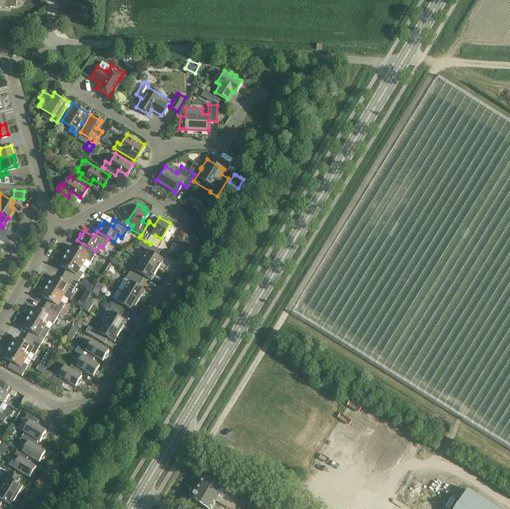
[(140,259),(156,268),(162,258),(153,253),(156,247),(150,244),(146,241),(142,247),(146,249),(140,259)]
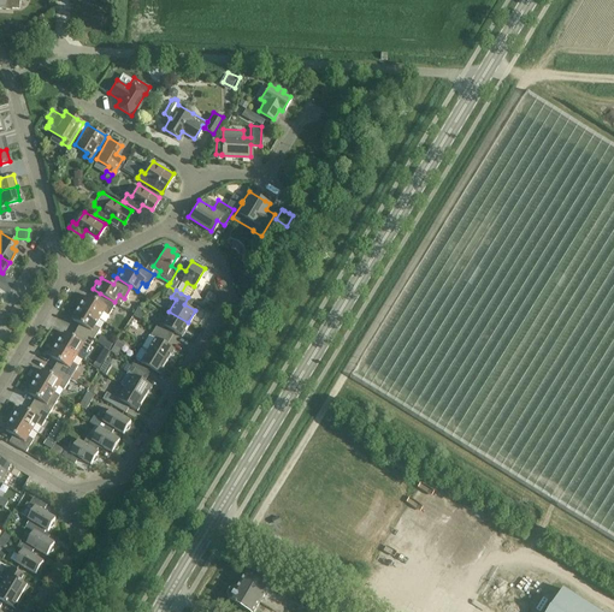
[(76,304),(98,318),(102,310),(107,313),(113,302),(114,303),(114,302),(100,293),(96,299),(86,293),(82,298),(80,297),(76,304)]
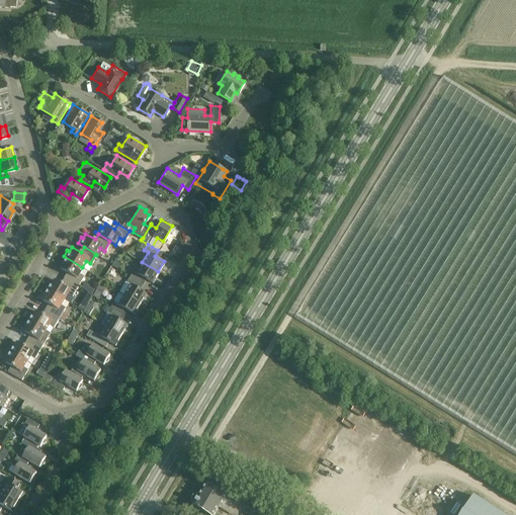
[(65,278),(77,285),(83,275),(79,273),(82,267),(64,256),(61,261),(62,262),(59,267),(69,272),(65,278)]
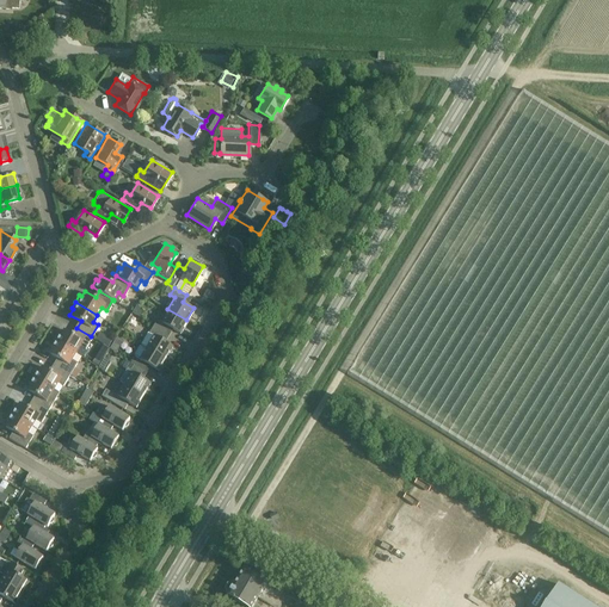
[(179,332),(186,320),(167,309),(164,315),(161,314),(158,314),(152,324),(165,332),(168,326),(179,332)]
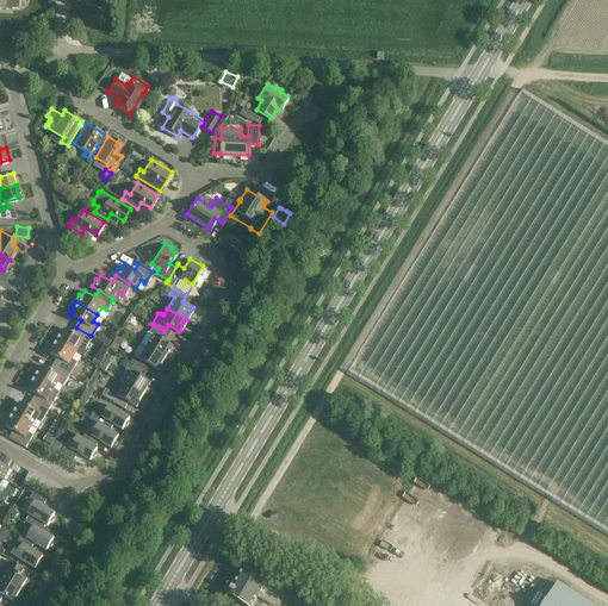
[(161,338),(165,331),(152,324),(148,330),(146,329),(138,341),(141,342),(163,356),(171,344),(161,338)]
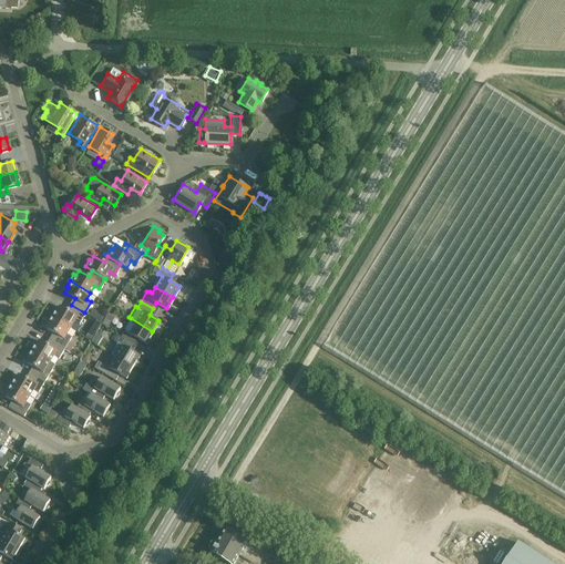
[(78,322),(84,313),(71,305),(68,310),(58,304),(54,309),(53,308),(49,315),(70,327),(73,320),(78,322)]
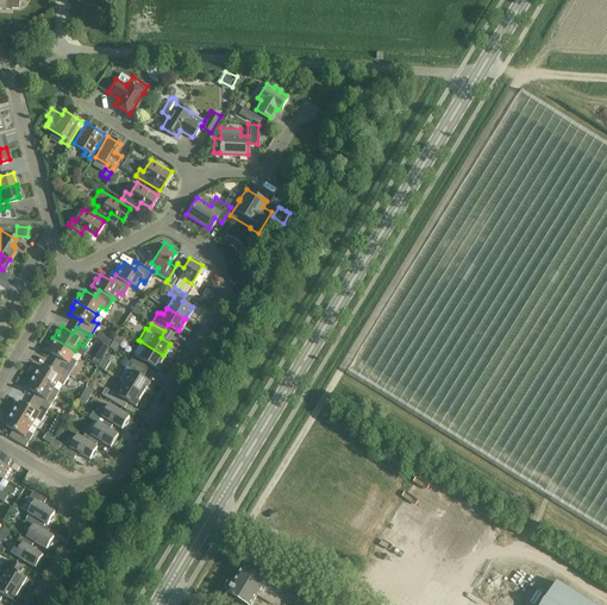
[(70,358),(75,351),(52,338),(49,344),(51,345),(48,351),(58,357),(55,364),(68,371),(68,372),(74,376),(79,367),(73,364),(75,360),(70,358)]
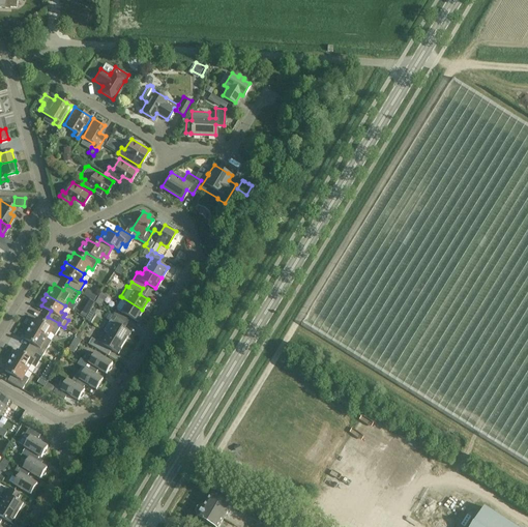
[(88,297),(85,302),(90,305),(93,300),(88,297)]
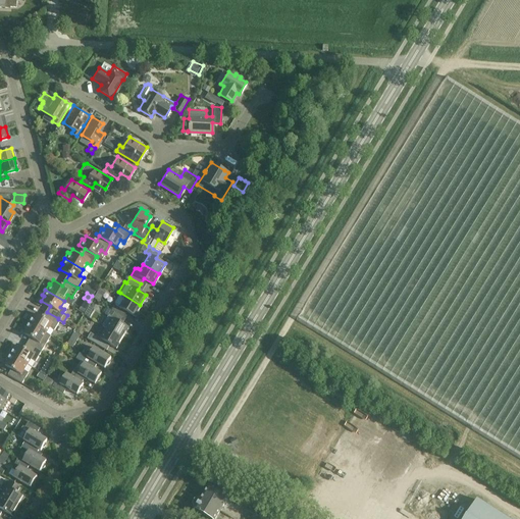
[(134,315),(140,305),(120,293),(117,294),(113,301),(114,303),(110,309),(121,315),(124,310),(134,315)]
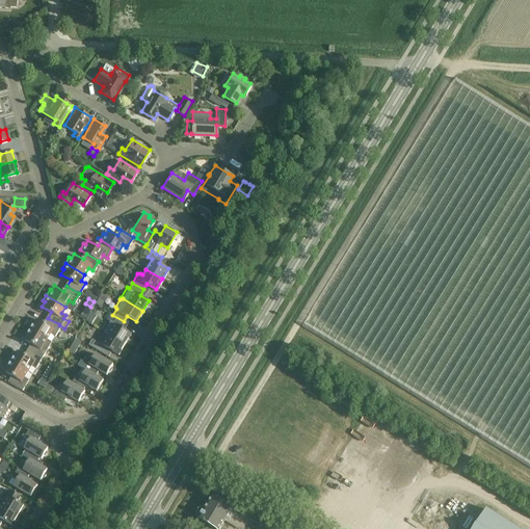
[(107,333),(123,343),(130,333),(121,327),(124,321),(112,315),(108,312),(105,318),(109,320),(103,331),(107,333)]
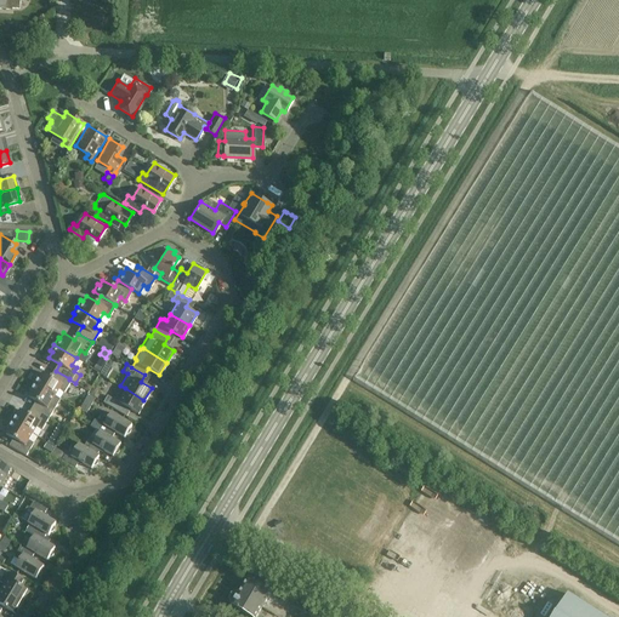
[(32,381),(54,395),(58,388),(63,390),(69,380),(69,378),(56,371),(52,377),(41,370),(38,376),(35,375),(32,381)]
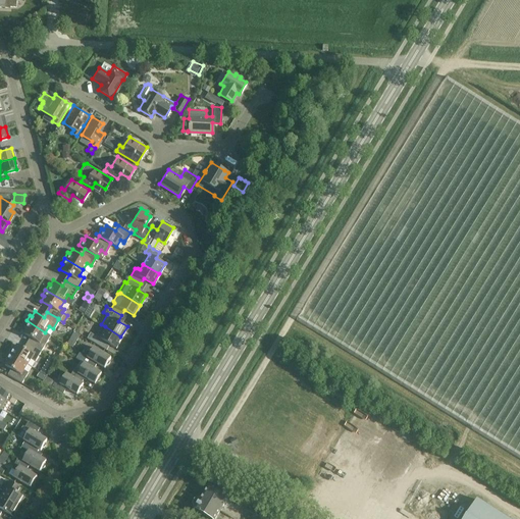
[(32,338),(28,343),(44,352),(45,350),(42,348),(49,334),(45,332),(27,320),(23,326),(24,327),(21,331),(32,338)]
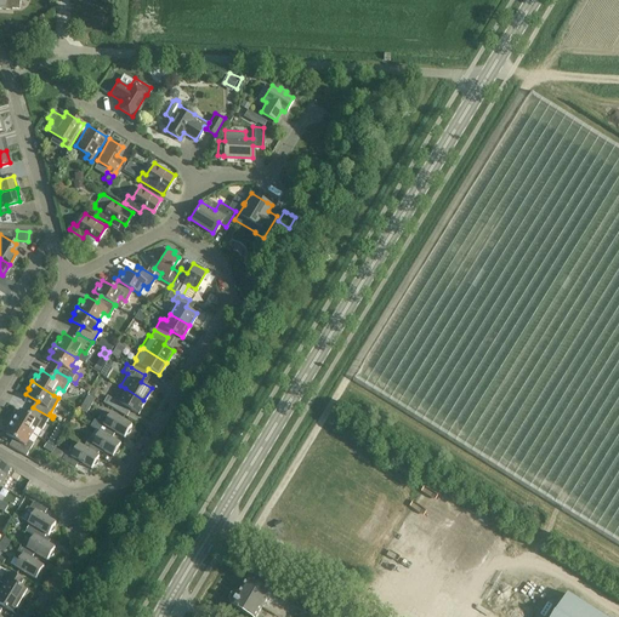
[(102,400),(112,406),(123,412),(126,406),(136,412),(143,400),(125,388),(118,400),(106,394),(102,400)]
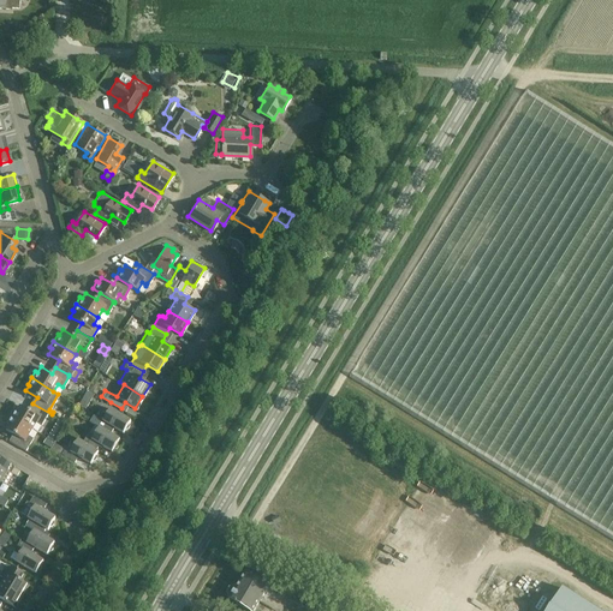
[(9,414),(31,427),(35,420),(40,424),(45,415),(49,418),(52,414),(33,403),(29,409),(18,403),(15,409),(13,408),(9,414)]
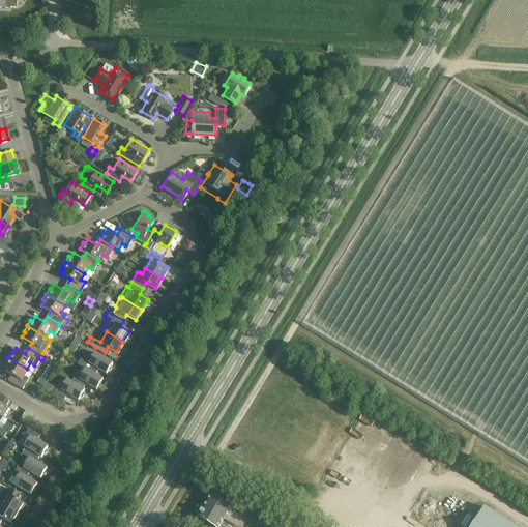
[(111,361),(103,355),(93,350),(90,356),(86,353),(83,359),(79,356),(76,362),(84,367),(91,371),(94,366),(105,372),(111,361)]
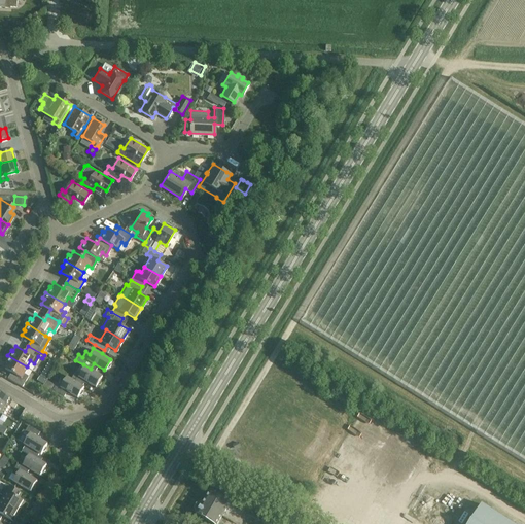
[(6,376),(6,377),(21,385),(27,375),(23,373),(27,367),(7,355),(4,361),(6,362),(3,367),(12,373),(9,378),(6,376)]
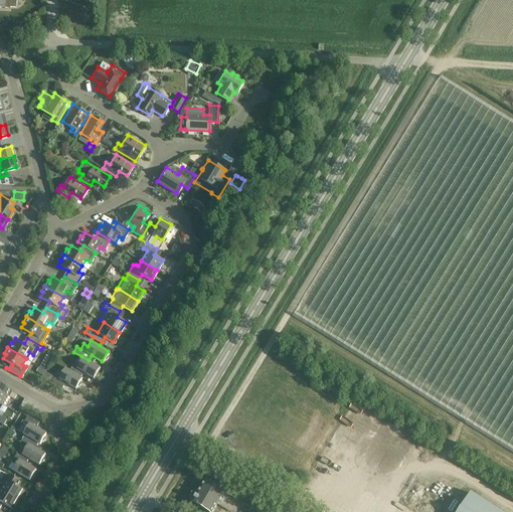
[(99,366),(89,360),(81,356),(77,362),(76,361),(74,362),(72,361),(67,369),(78,375),(81,371),(93,377),(99,366)]
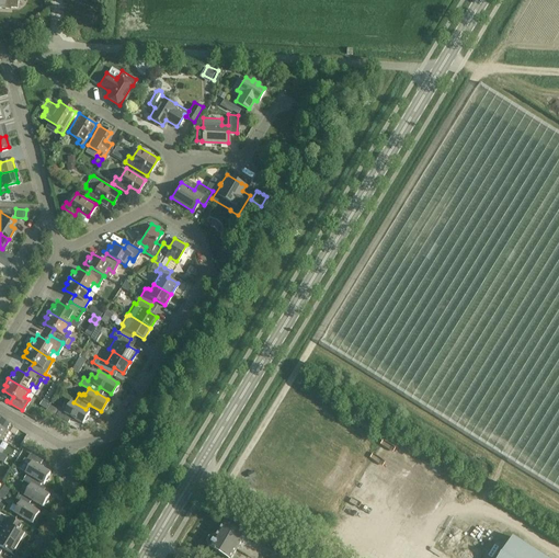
[(45,393),(42,398),(48,402),(52,397),(45,393)]
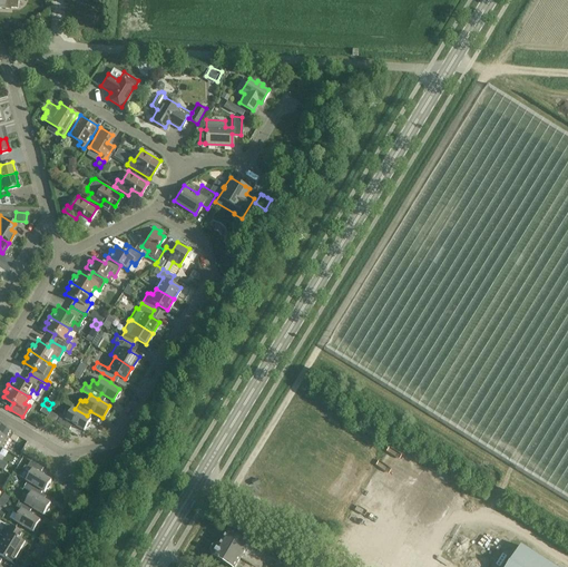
[(89,417),(87,416),(75,409),(70,406),(64,417),(59,414),(55,420),(68,428),(71,422),(82,429),(89,417)]
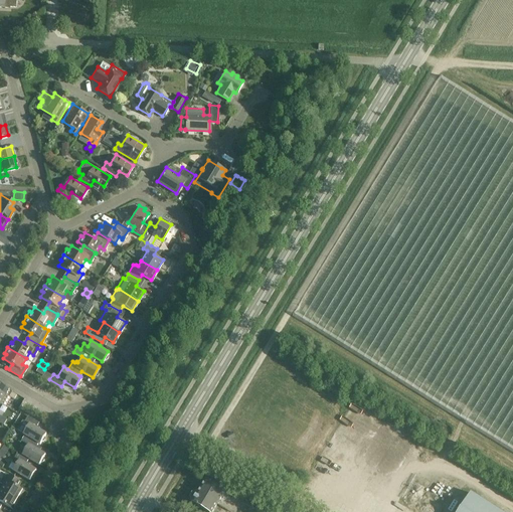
[(4,392),(7,394),(10,389),(0,382),(0,398),(4,392)]
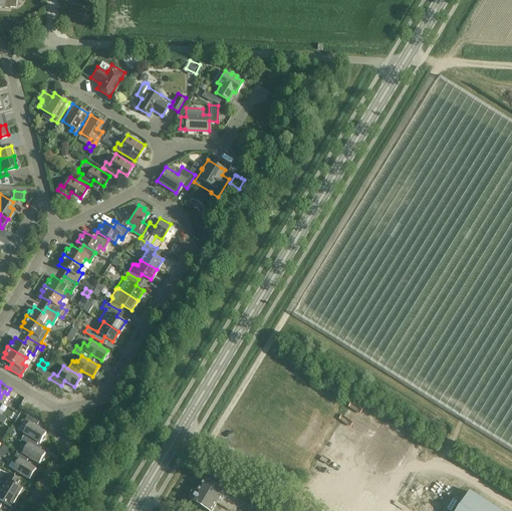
[(37,420),(26,413),(23,419),(27,422),(21,432),(23,433),(36,441),(38,442),(44,431),(34,425),(37,420)]
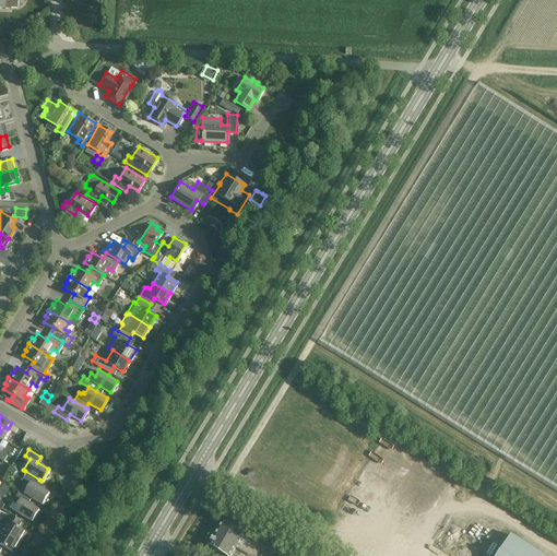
[(36,485),(39,480),(25,471),(22,476),(28,481),(23,492),(22,492),(30,496),(40,503),(48,492),(36,485)]
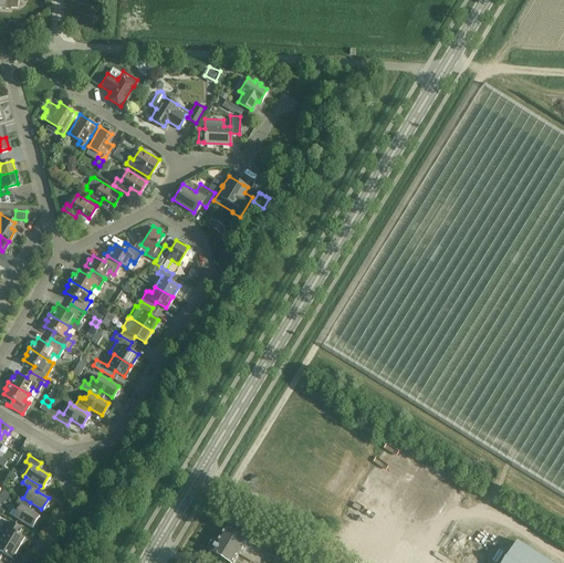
[(22,498),(23,498),(18,494),(11,507),(16,509),(12,515),(31,527),(38,514),(27,508),(30,502),(22,498)]
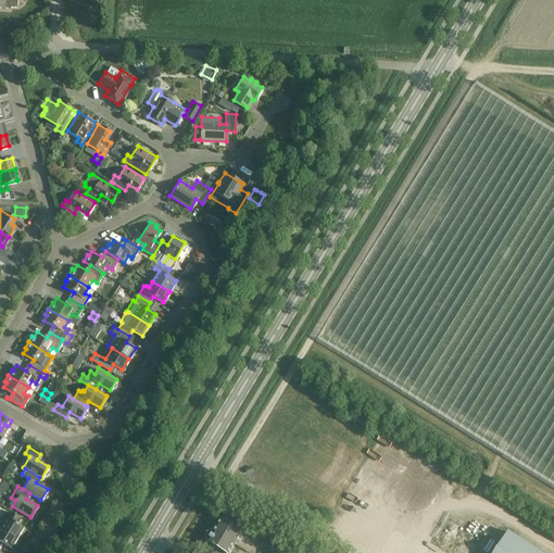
[(0,528),(17,538),(24,528),(13,522),(16,516),(4,508),(0,516),(0,520),(2,522),(0,525),(0,528)]
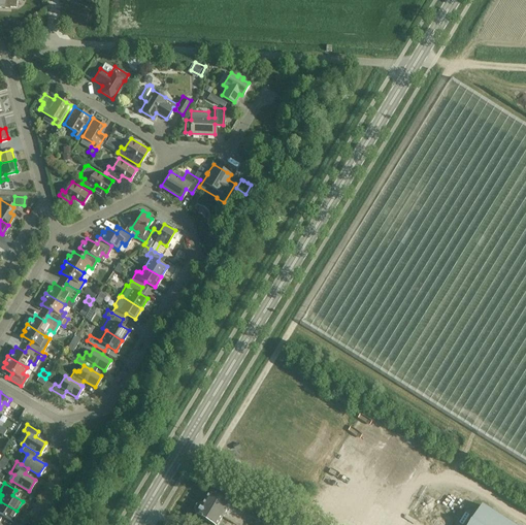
[(196,512),(195,513),(214,524),(215,524),(229,501),(209,489),(203,499),(201,502),(199,502),(195,503),(193,506),(194,512),(196,512)]
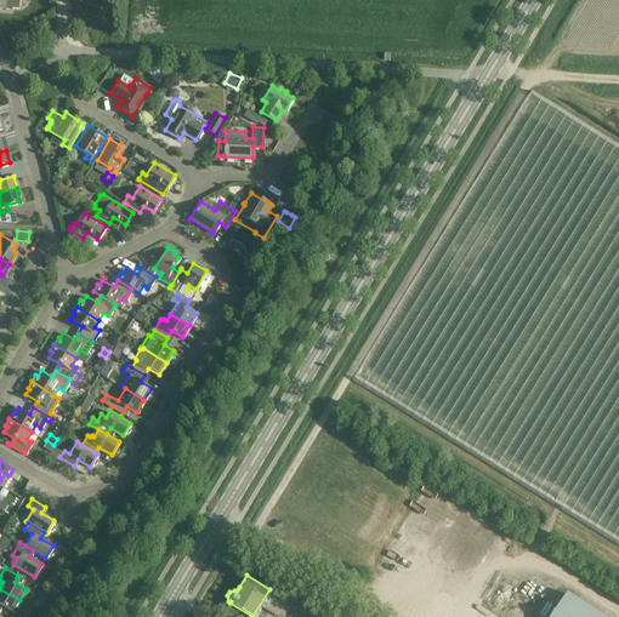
[(13,612),(20,600),(0,589),(0,606),(1,605),(13,612)]
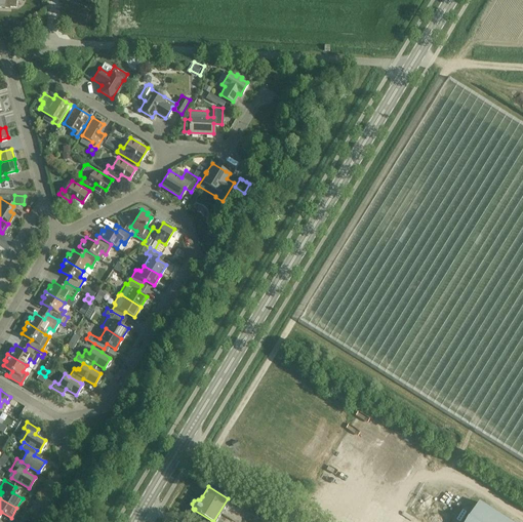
[(510,521),(477,502),(464,521),(510,521)]
